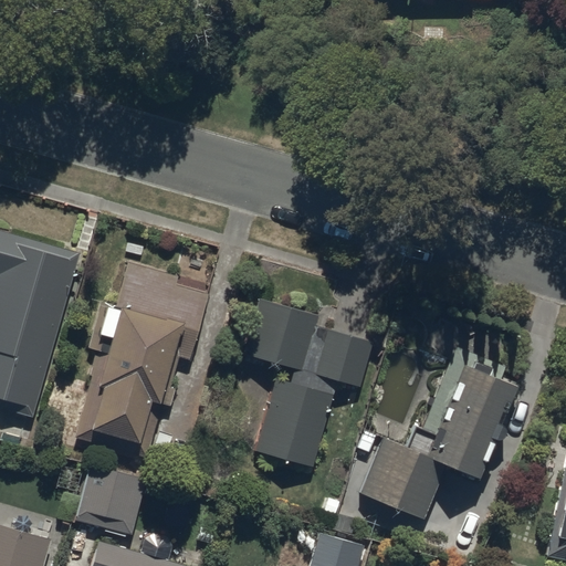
[(0,407),(32,417),(79,252),(0,229),(0,407)]
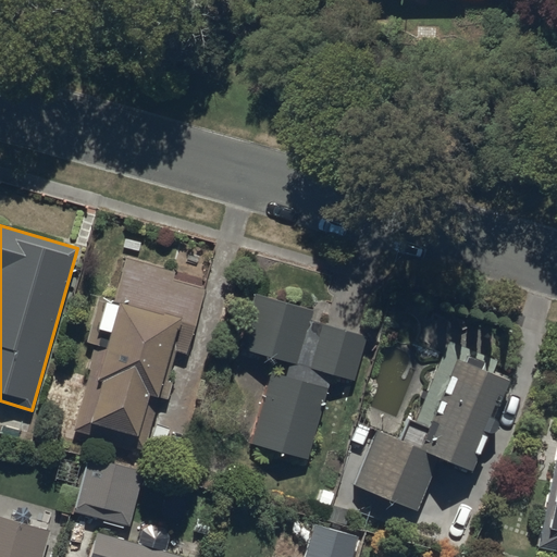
[(96,345),(72,430),(145,450),(159,398),(166,400),(172,382),(168,381),(175,351),(185,355),(203,288),(172,280),(174,272),(125,258),(113,300),(99,297),(86,342),(96,345)]
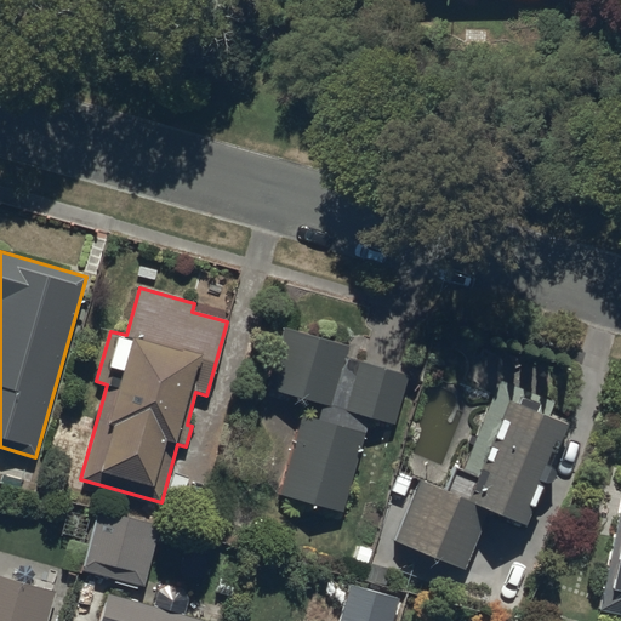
[(279,495),(342,512),(369,417),(394,425),(408,375),(346,358),(348,346),(283,326),(265,388),(322,404),(317,420),(302,415),(279,495)]
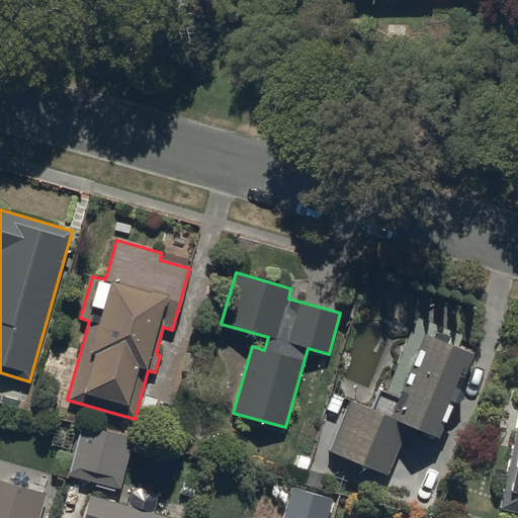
[(329,451),(386,476),(407,427),(437,439),(472,353),(456,347),(461,336),(416,318),(385,392),(378,389),(370,408),(350,400),(329,451)]
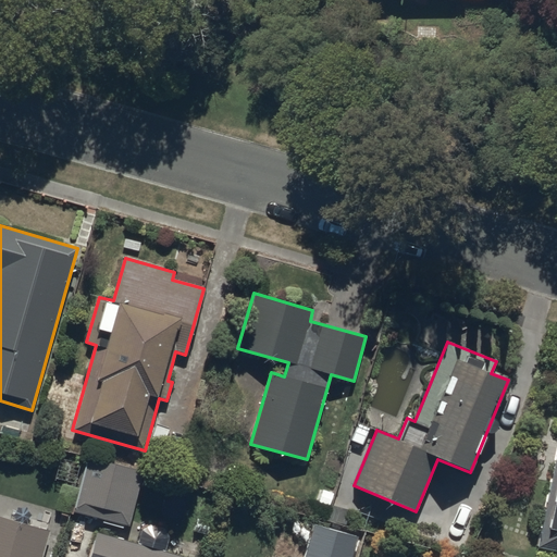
[(556,452),(537,548),(556,552),(556,452)]
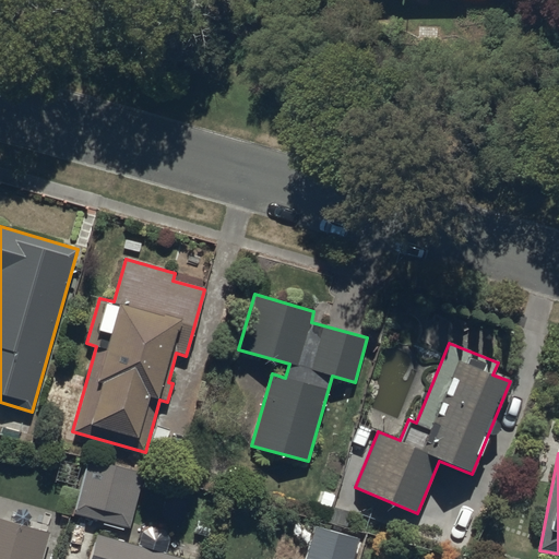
[(73,513),(129,528),(143,474),(87,459),(73,513)]
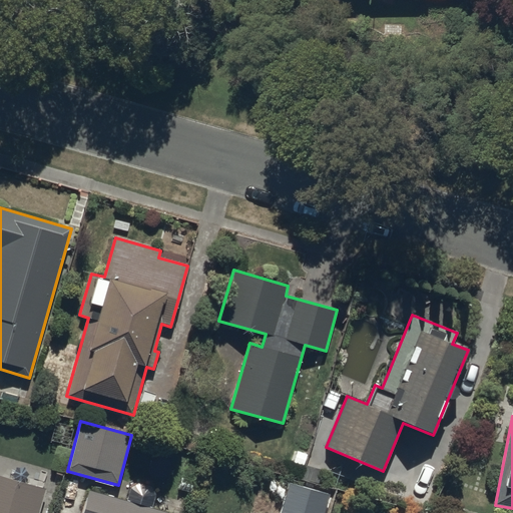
[(0,512),(38,512),(46,489),(0,476),(0,512)]
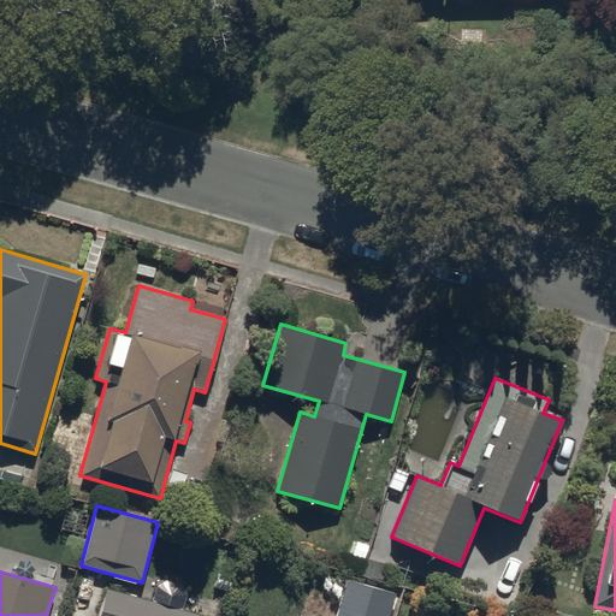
[(336,615),(389,615),(395,594),(347,580),(336,615)]
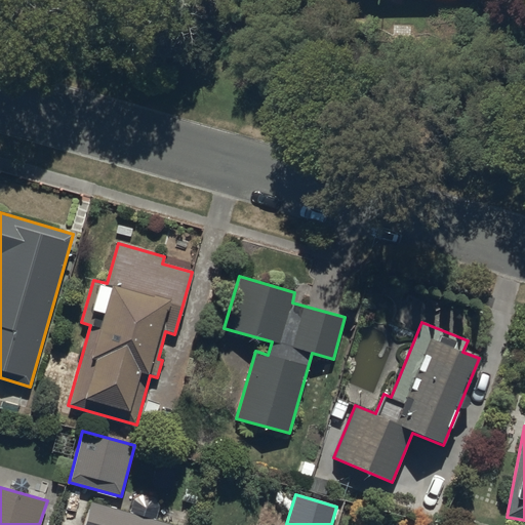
[(173,524),(90,502),(84,524),(173,524)]
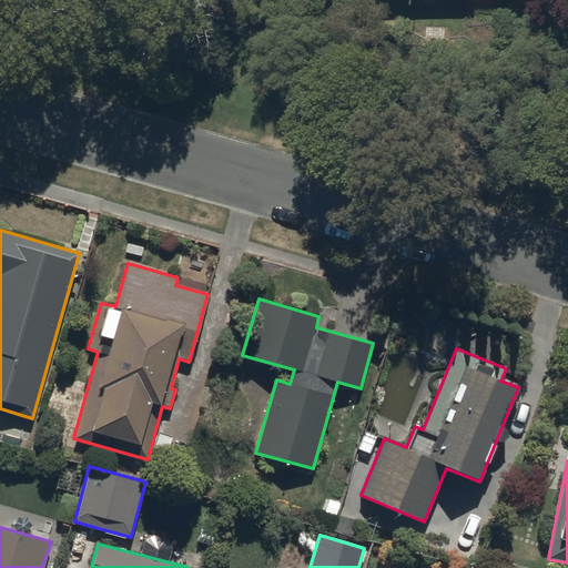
All buildings are outlined.
